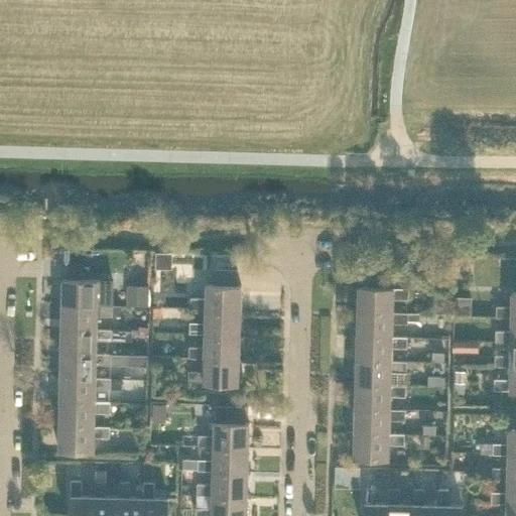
[(213,285),(237,285),(238,271),(213,271),(213,285)]
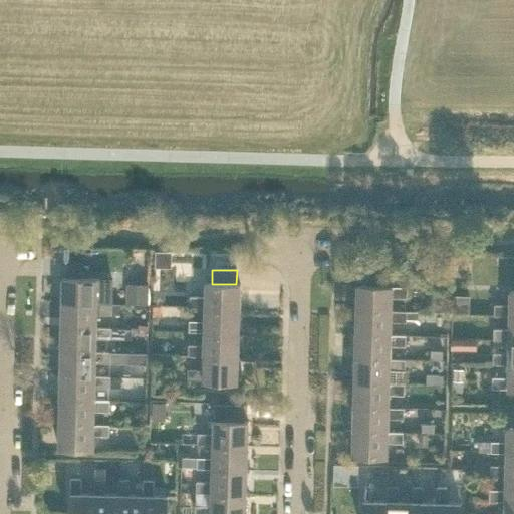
[(61,278),(61,303),(96,304),(96,291),(110,291),(110,280),(97,280),(97,279),(61,278)]
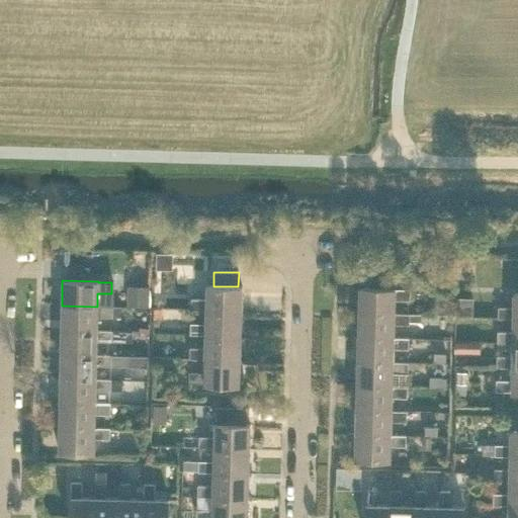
[(206,311),(241,312),(242,287),(206,286),(206,300),(191,299),(191,311),(206,311)]
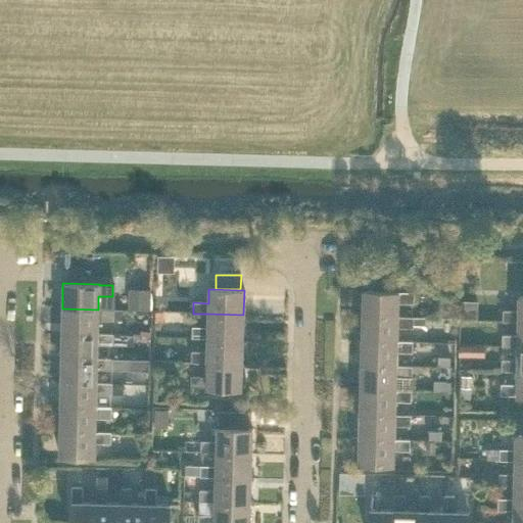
[(128,310),(149,311),(150,291),(129,290),(128,310)]
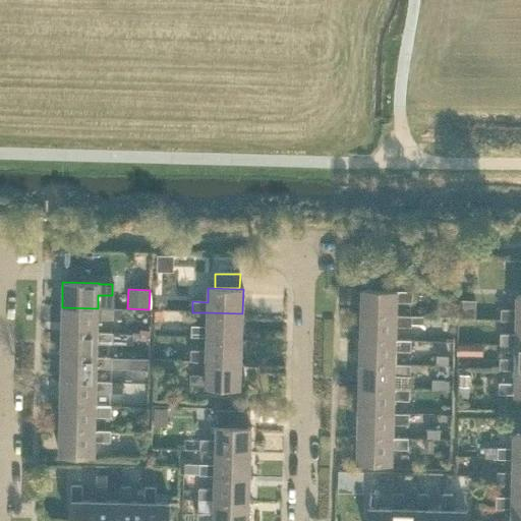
[(361,289),(360,314),(395,315),(395,314),(395,302),(411,302),(411,292),(397,292),(397,291),(361,289)]
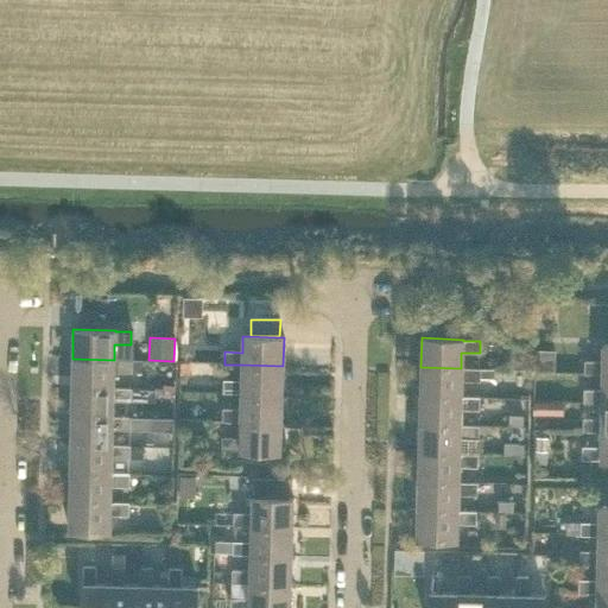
[(601,374),(607,373),(607,344),(601,344),(601,361),(583,360),(582,373),(601,373),(601,374)]
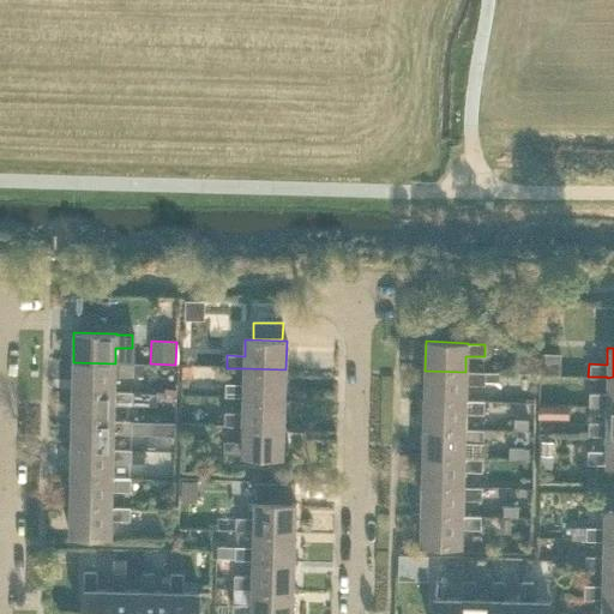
[(539,357),(539,374),(560,374),(560,357),(539,357)]
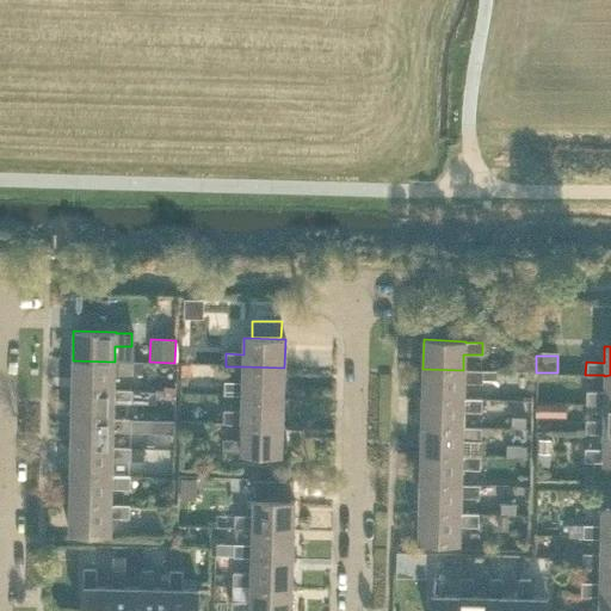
[(73,360),(72,389),(115,390),(115,374),(131,375),(131,362),(115,362),(73,360)]
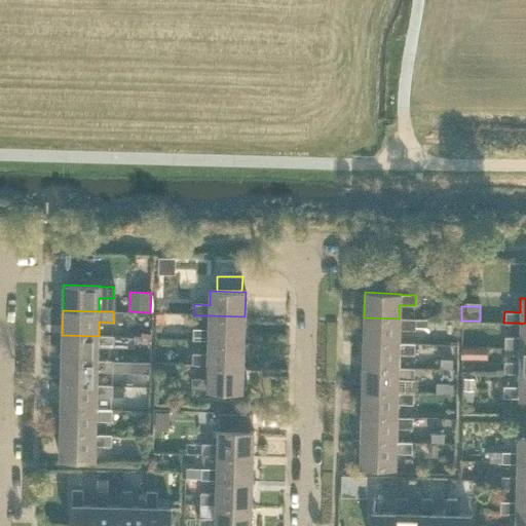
[(122,311),(113,311),(113,323),(122,323),(122,311)]
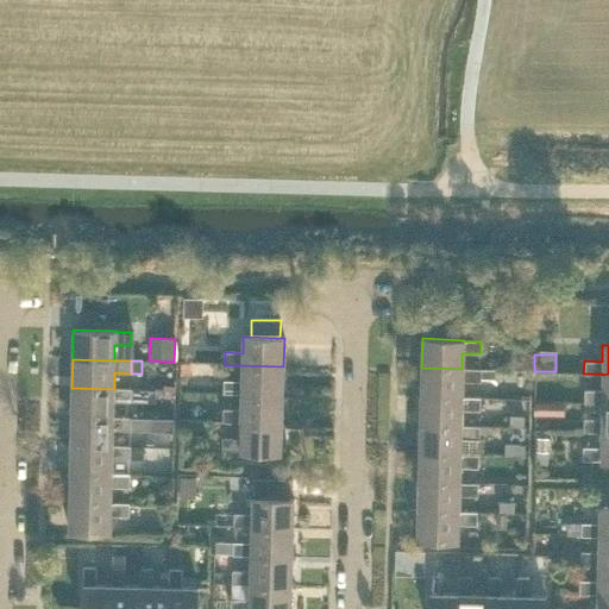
[(180,362),(179,375),(181,375),(189,376),(190,362),(181,362),(180,362)]
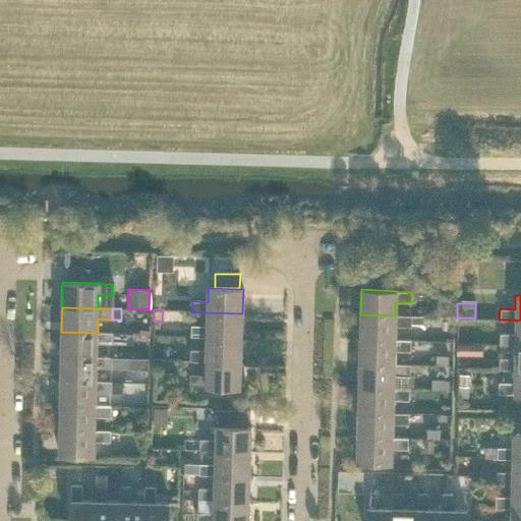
[(207,337),(241,338),(242,313),(208,312),(207,327),(192,326),(191,337),(207,337)]
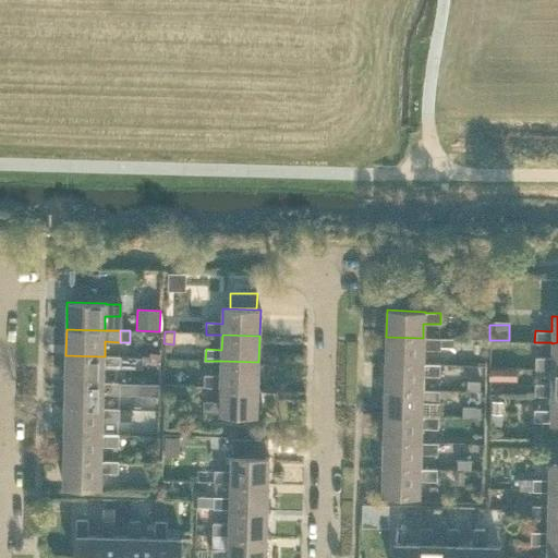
[(386,337),(385,363),(423,364),(423,350),(439,350),(439,348),(439,338),(423,337),(423,338),(386,337)]
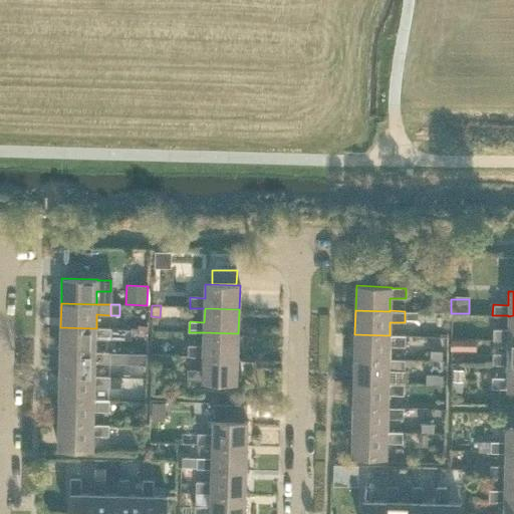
[(405,311),(405,320),(417,320),(418,311),(405,311)]
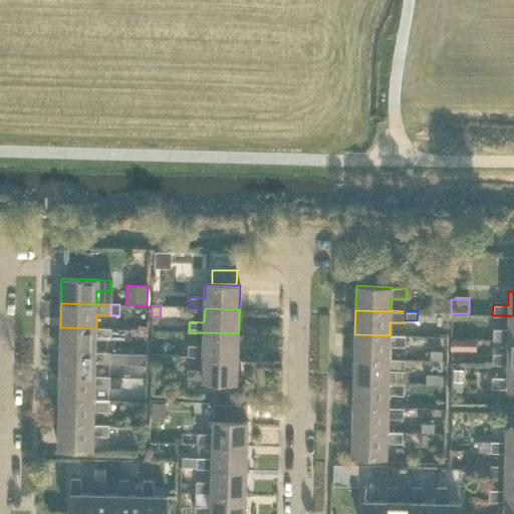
[(492,339),(507,340),(513,339),(513,315),(508,316),(508,329),(492,328),(492,339)]
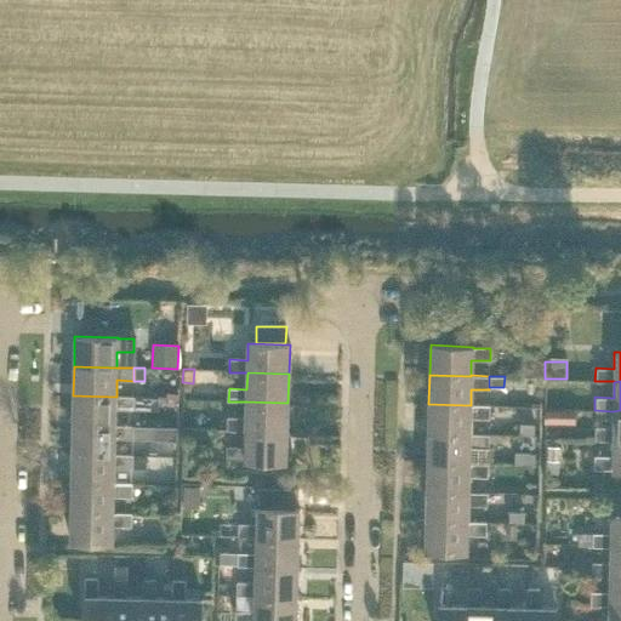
[(73,396),(73,425),(117,426),(117,410),(134,410),(134,397),(117,397),(73,396)]
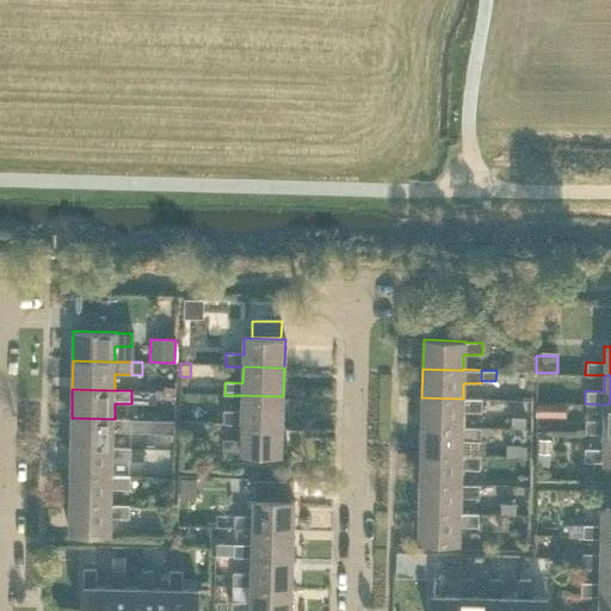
[(131,403),(142,403),(142,390),(131,390),(131,403)]
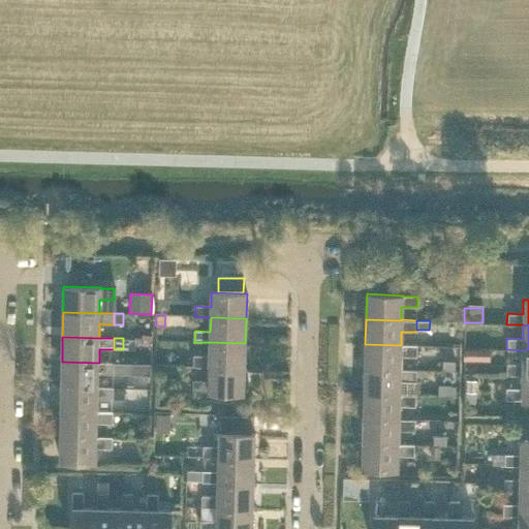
[(209,367),(244,368),(245,343),(210,342),(210,356),(194,355),(194,367),(209,367)]
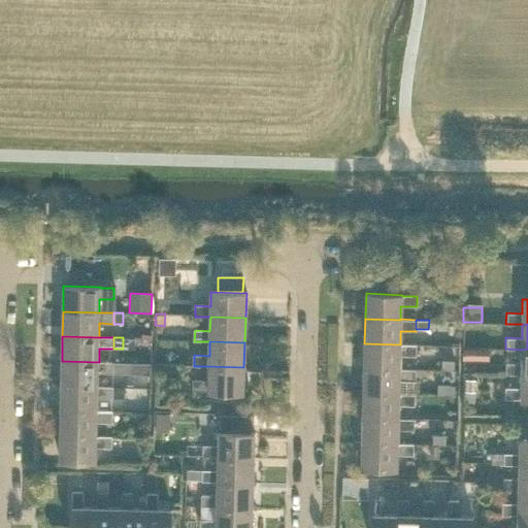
[(400,344),(364,343),(364,368),(399,369),(399,355),(415,356),(416,344),(400,344)]
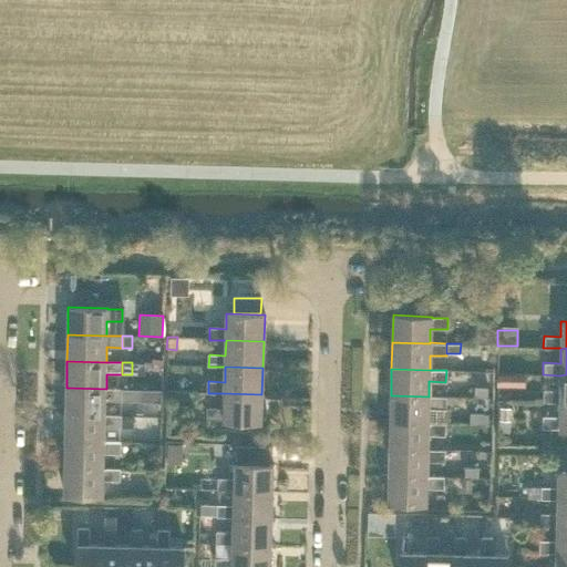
[(508,387),(508,374),(497,374),(496,387),(508,387)]
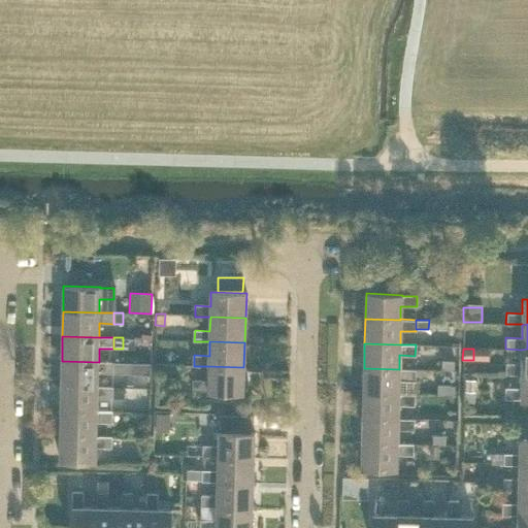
[(520,374),(527,374),(527,349),(521,350),(521,363),(505,363),(504,373),(520,374)]
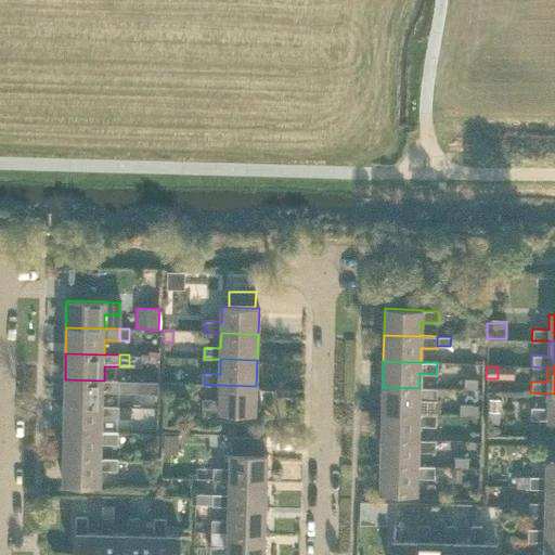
[(463,378),(463,389),(477,389),(478,378),(463,378)]
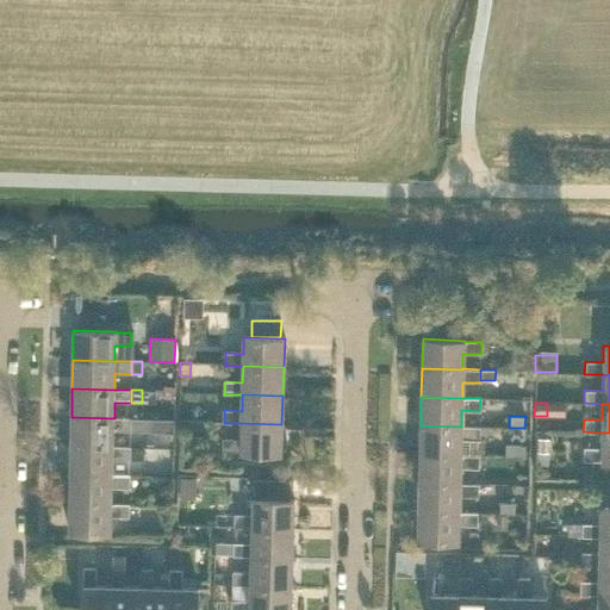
[(114,418),(72,417),(70,446),(113,447),(114,431),(130,431),(131,418),(114,418)]
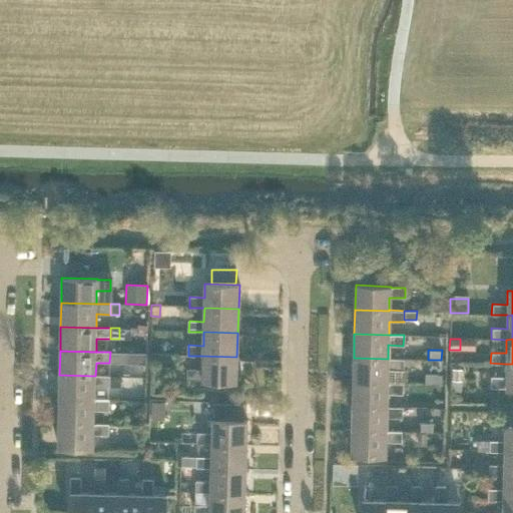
[(110,352),(109,363),(122,363),(122,352),(110,352)]
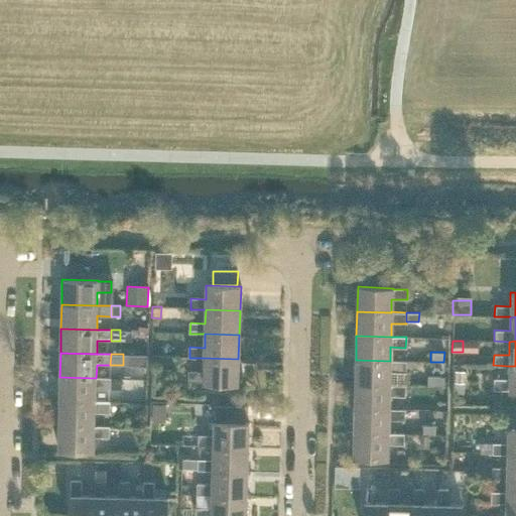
[(203,383),(238,384),(238,359),(204,358),(204,372),(188,372),(188,382),(203,382),(203,383)]
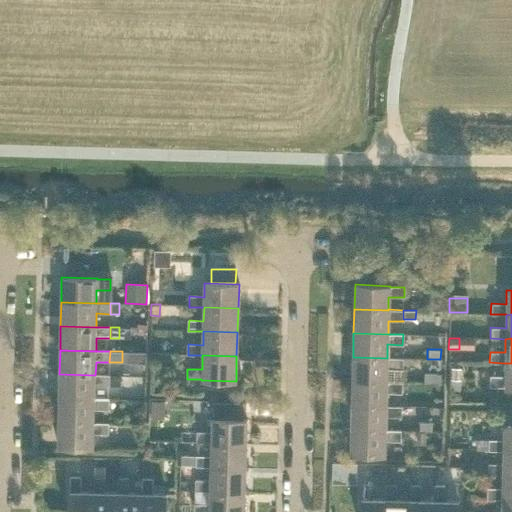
[(402,369),(402,358),(387,358),(353,357),(352,381),(386,382),(387,368),(402,369)]
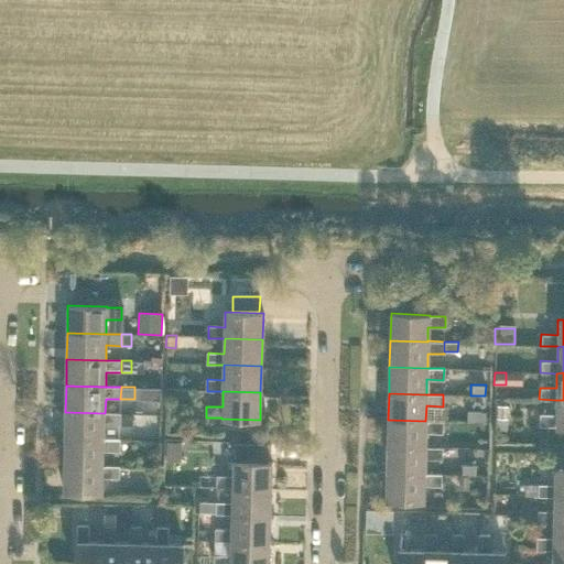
[(555,426),(563,426),(563,400),(555,400),(555,414),(539,413),(539,425),(555,425),(555,426)]
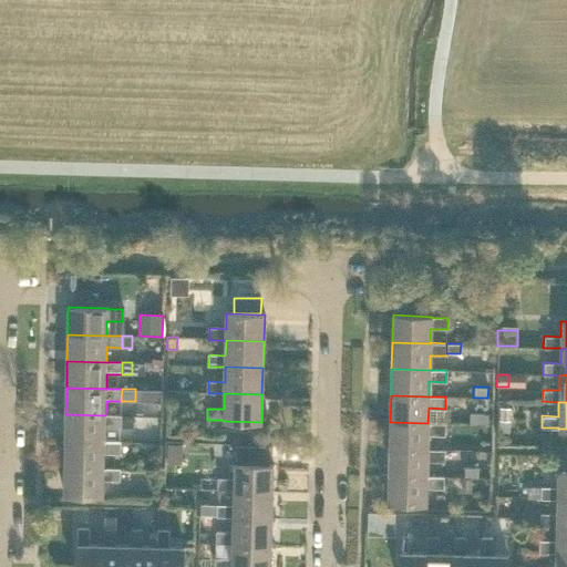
[(500,408),(498,421),(500,421),(500,432),(509,433),(511,408),(500,408)]
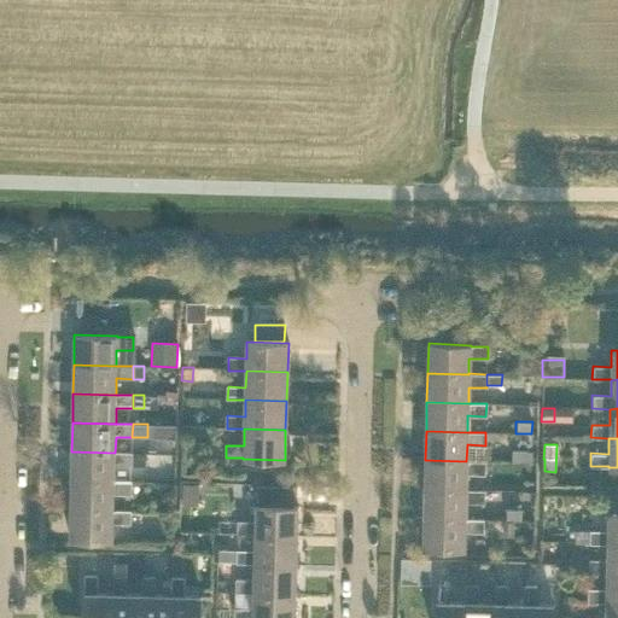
[(71,452),(70,481),(115,482),(115,481),(116,465),(132,466),(132,453),(115,453),(71,452)]
